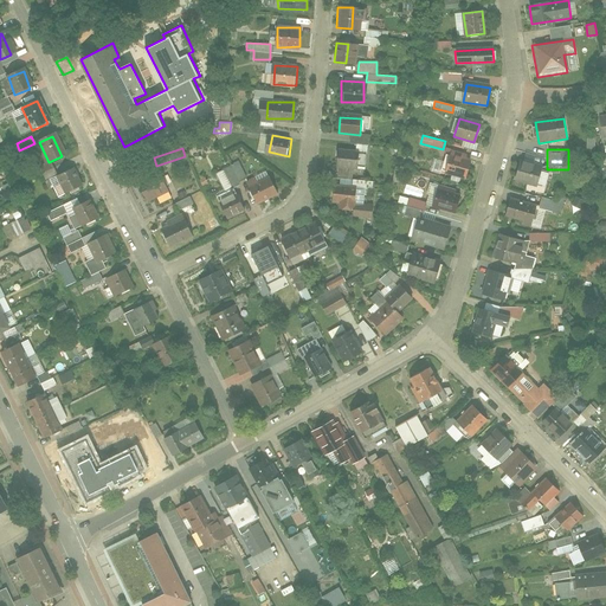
[(355,168),(356,152),(336,150),(335,167),(355,168)]
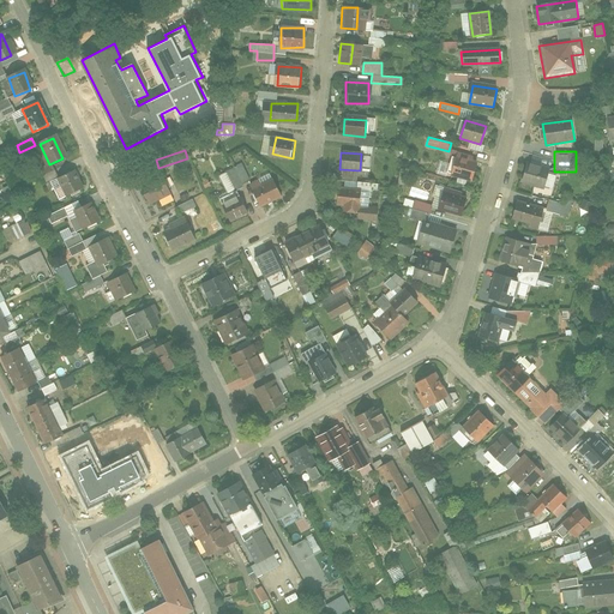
[(451,175),(473,180),(477,162),(455,157),(451,175)]
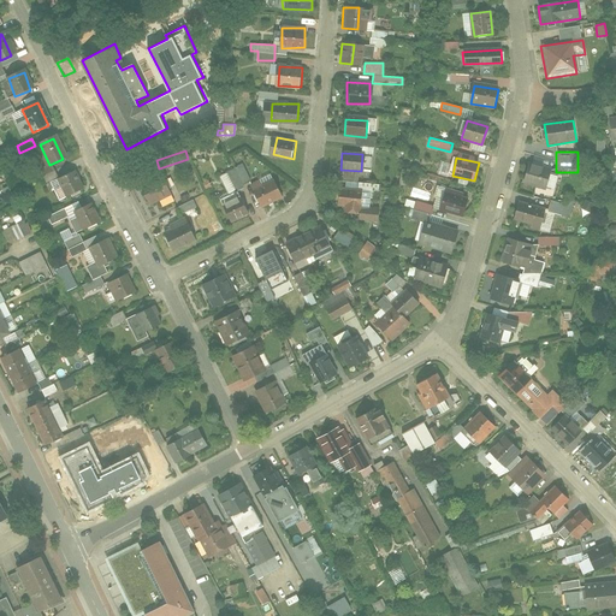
[(448,175),(450,166),(443,164),(439,172),(448,175)]
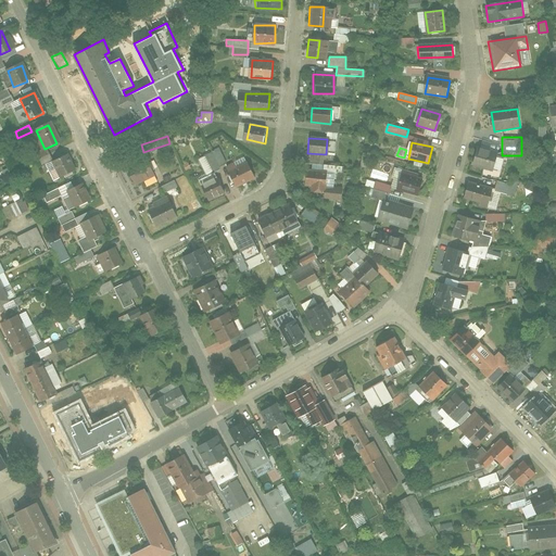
[(472,163),(491,169),(496,154),(477,149),(472,163)]
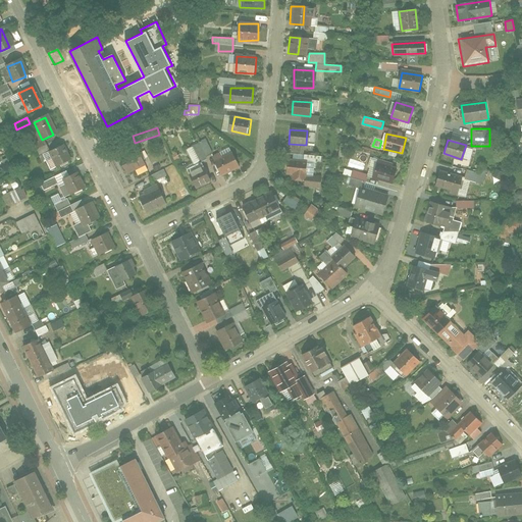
[(66,161),(59,146),(49,151),(57,166),(66,161)]
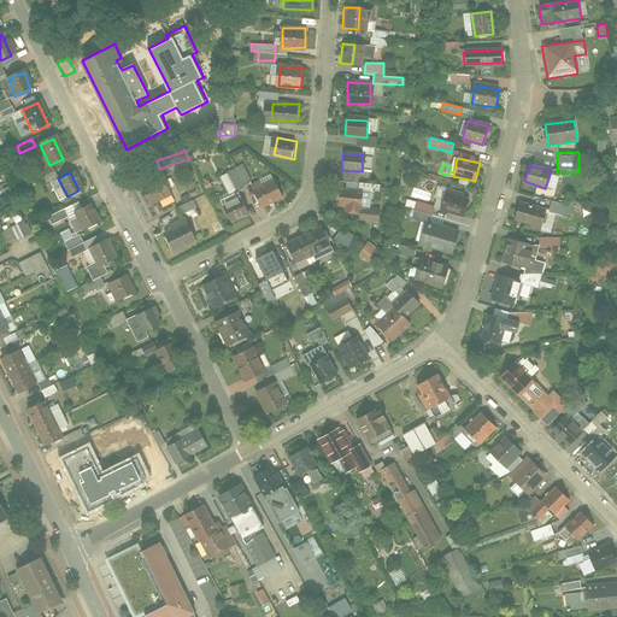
[(171,197),(164,181),(145,191),(153,205),(171,197)]
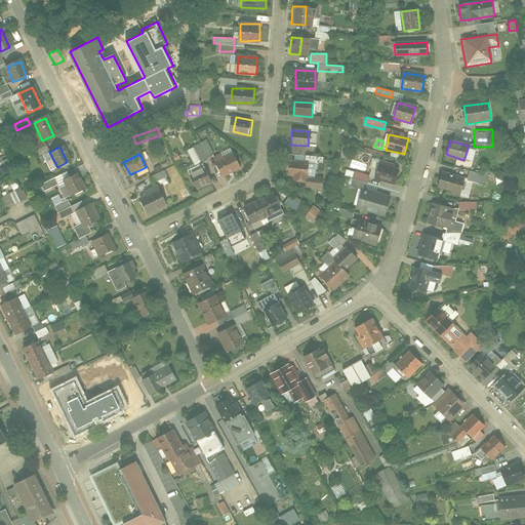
[(242,169),(235,154),(216,162),(225,178),(242,169)]
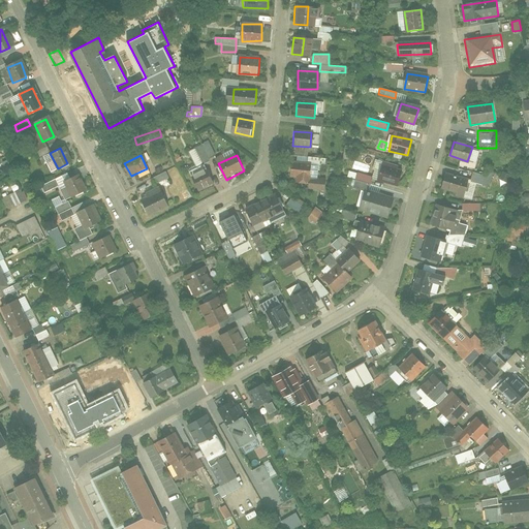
[(310,164),(289,163),(288,175),(297,176),(296,183),(308,184),(310,164)]
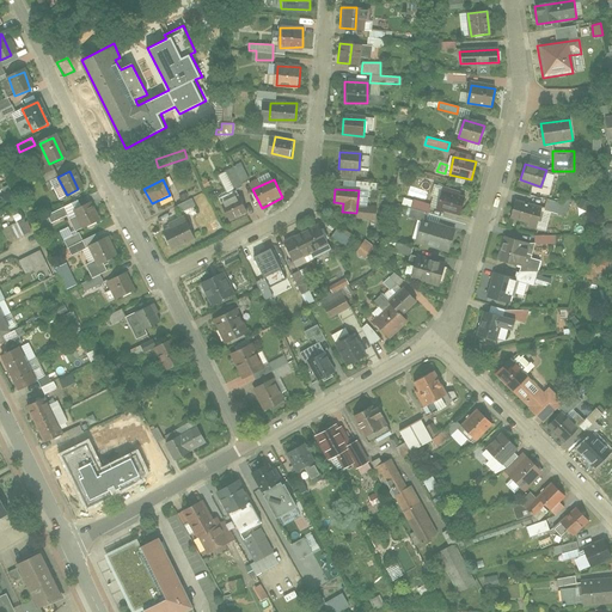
[(438,208),(459,214),(464,196),(442,190),(438,208)]
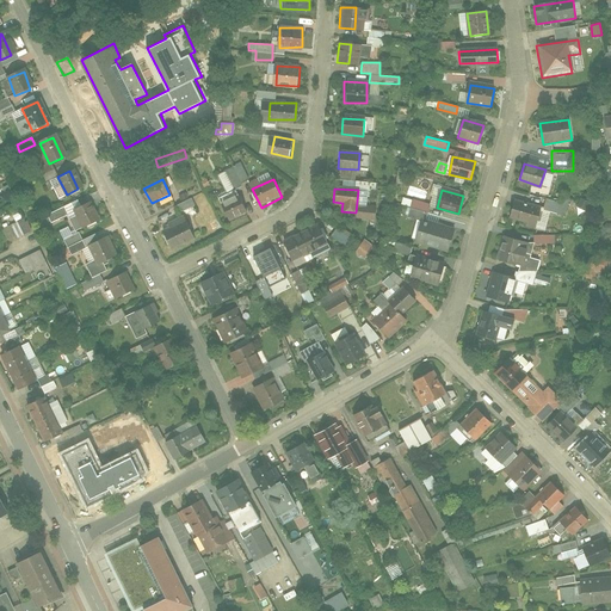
[(247,211),(239,197),(224,204),(232,220),(247,211)]
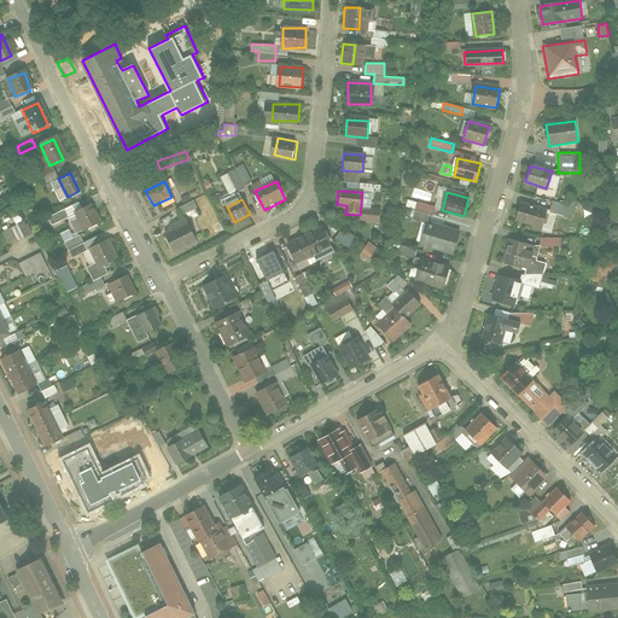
[(408,199),(406,209),(431,215),(433,207),(408,199)]
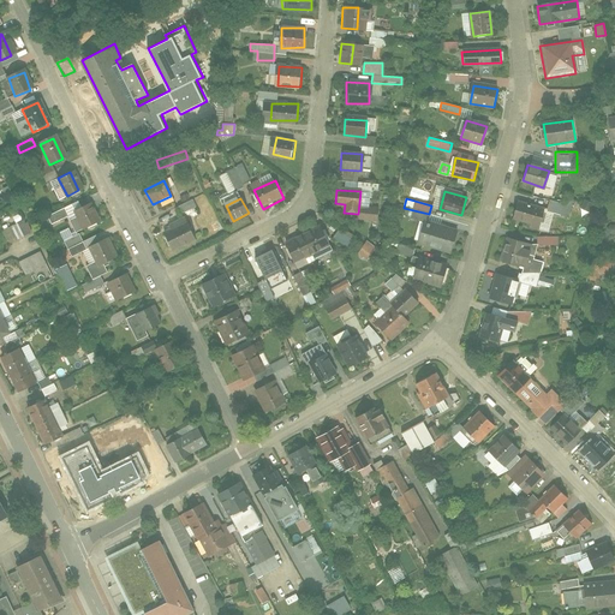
[(549,198),(547,213),(569,216),(572,203),(549,198)]
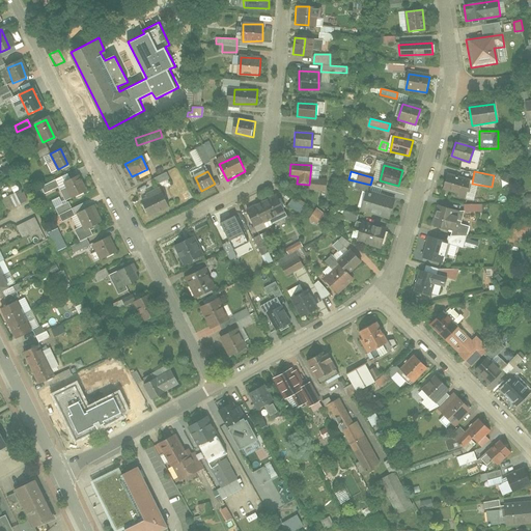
[(167,172),(151,178),(155,185),(169,178),(167,172)]
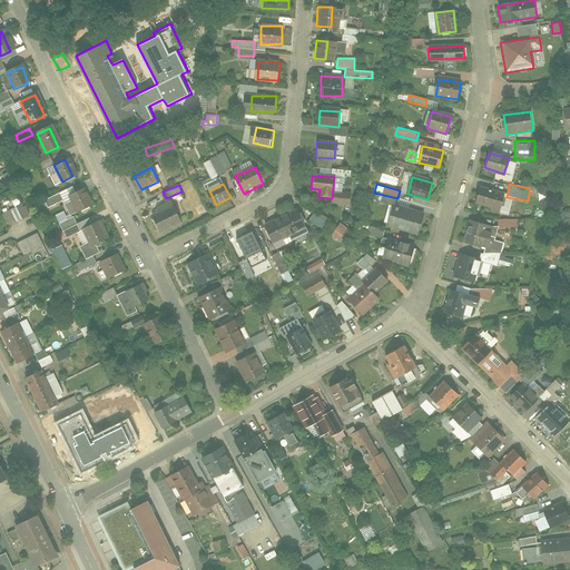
[(504,193),(482,188),(478,205),(500,210),(504,193)]
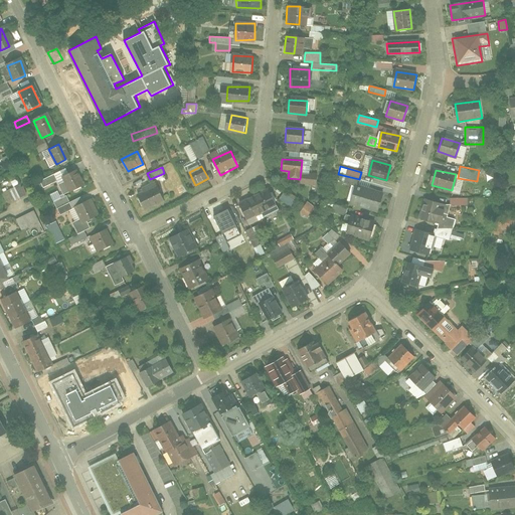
[(79,187),(72,172),(60,178),(67,193),(79,187)]
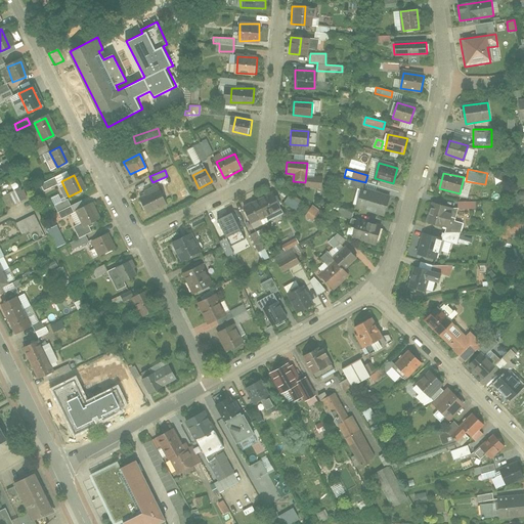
[(166,204),(158,188),(139,198),(147,213),(166,204)]
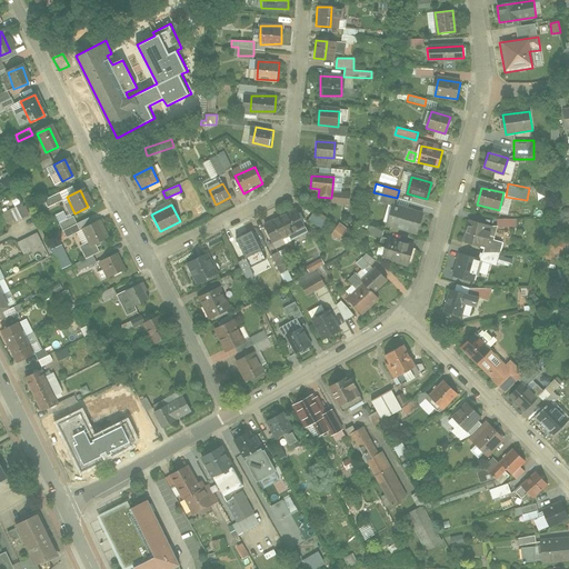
[(1,215),(9,227),(22,219),(15,207),(1,215)]
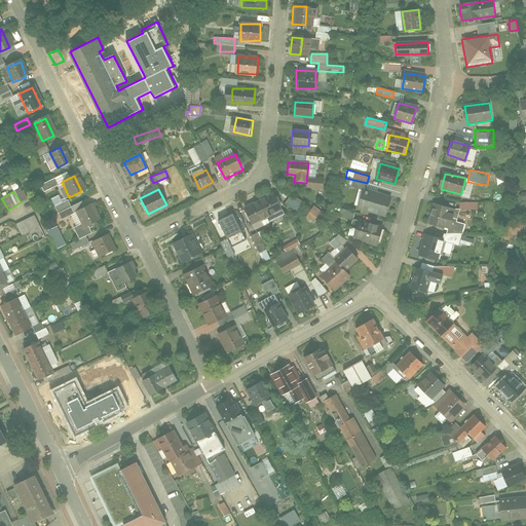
[(359,209),(384,215),(388,197),(363,191),(359,209)]
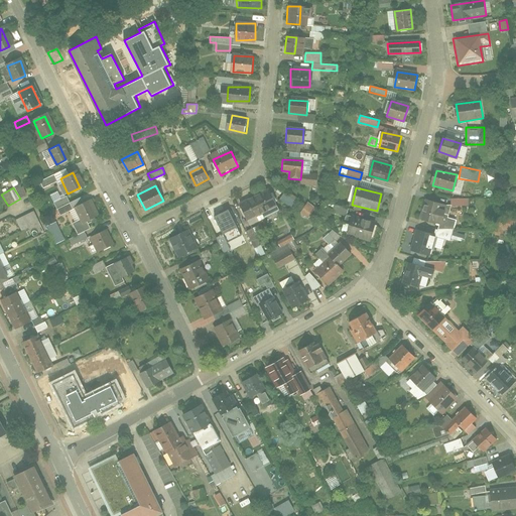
[(268,190),(253,197),(260,213),(274,206),(268,190)]
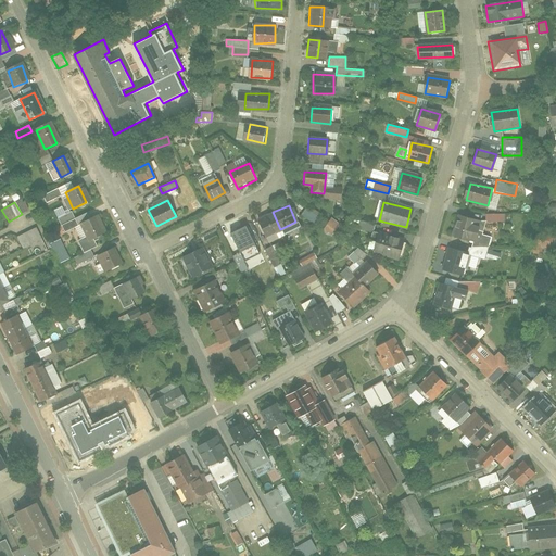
[(301,215),(313,223),(317,215),(305,207),(301,215)]
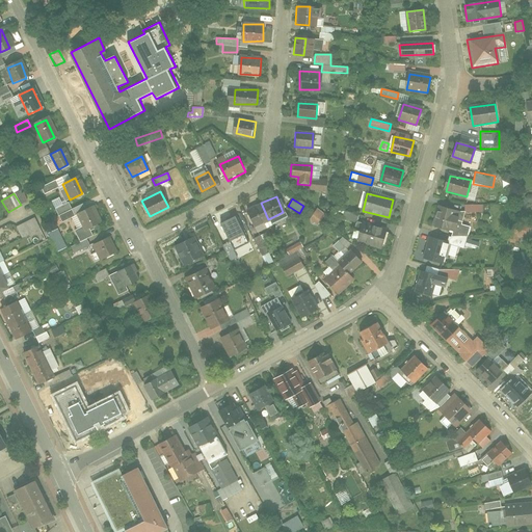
[(261,203),(246,210),(253,225),(268,219),(261,203)]
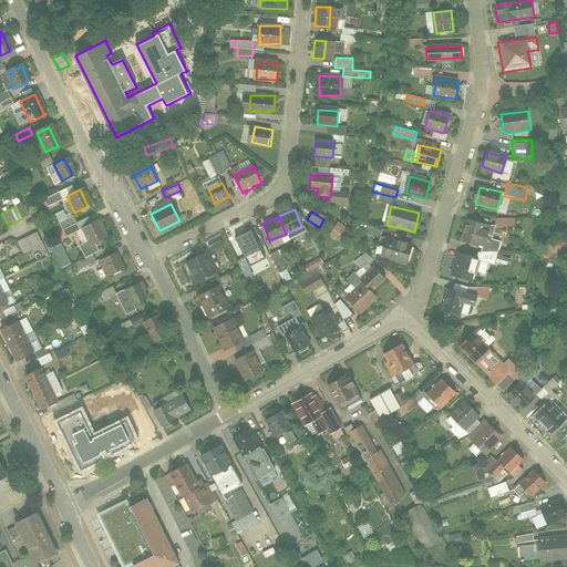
[(487,225),(465,219),(461,241),(482,246),(487,225)]
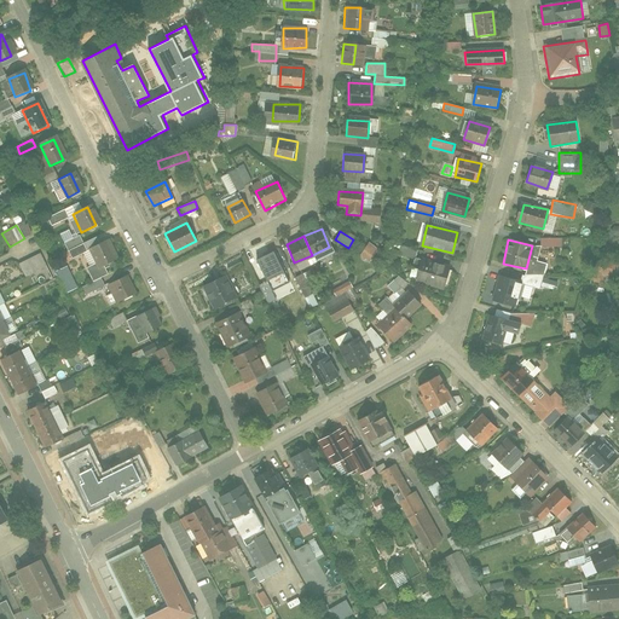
[(113,261),(103,242),(90,249),(98,268),(113,261)]
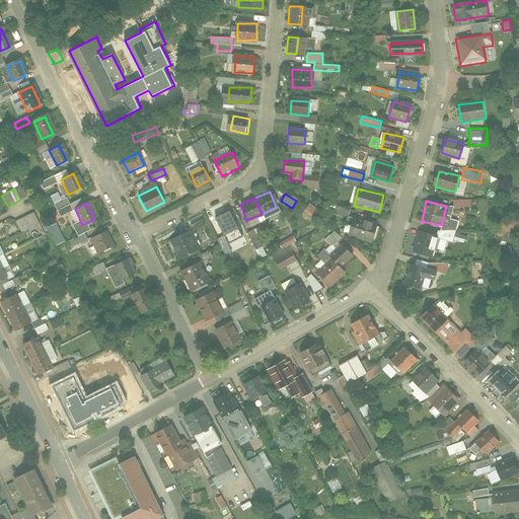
[(309,219),(316,210),(309,203),(301,213),(309,219)]
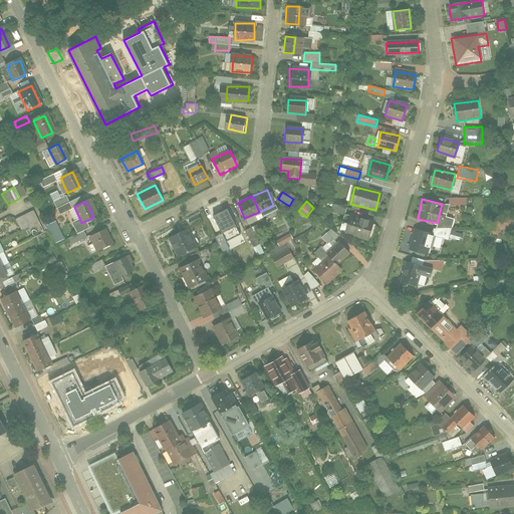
[(50,219),(58,216),(56,209),(47,213),(50,219)]
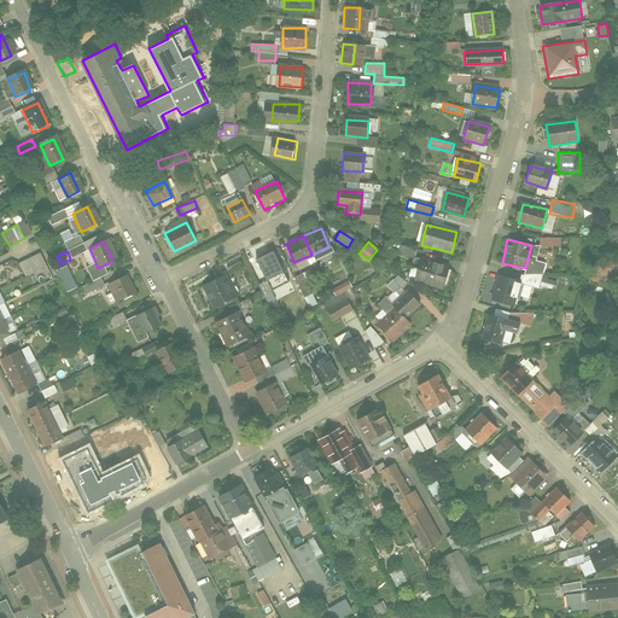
[(18,263),(25,277),(46,266),(39,252),(18,263)]
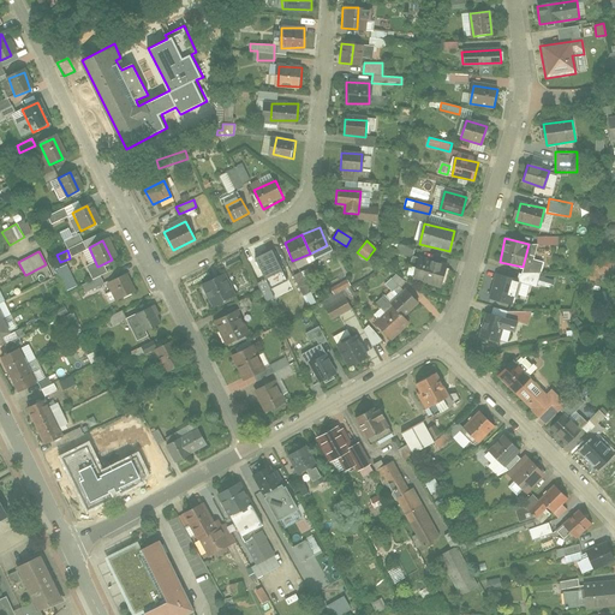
[(276,266),(270,252),(255,260),(261,273),(276,266)]
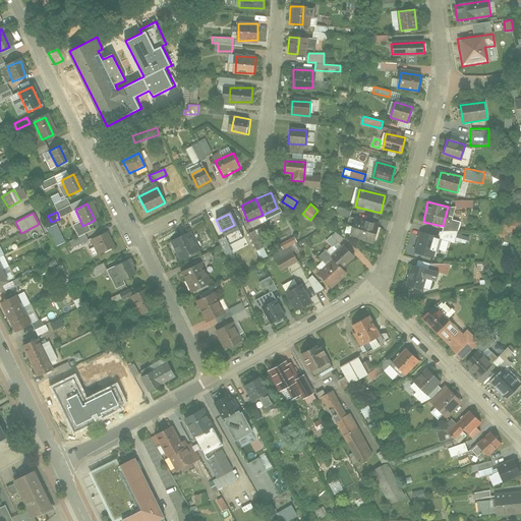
[(499,236),(508,237),(509,231),(519,232),(520,222),(520,220),(501,218),(499,236)]
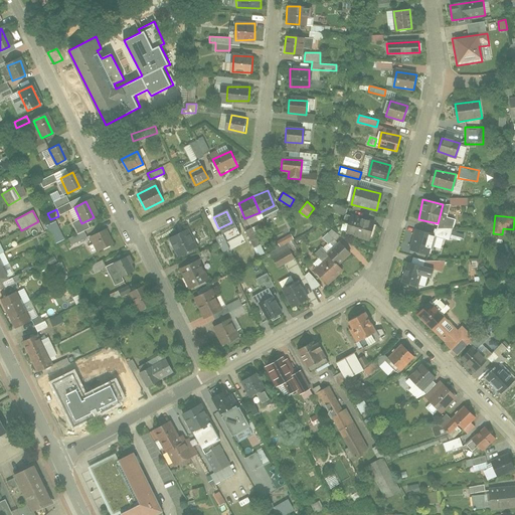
[(349,218),(345,233),(369,239),(373,224),(349,218)]
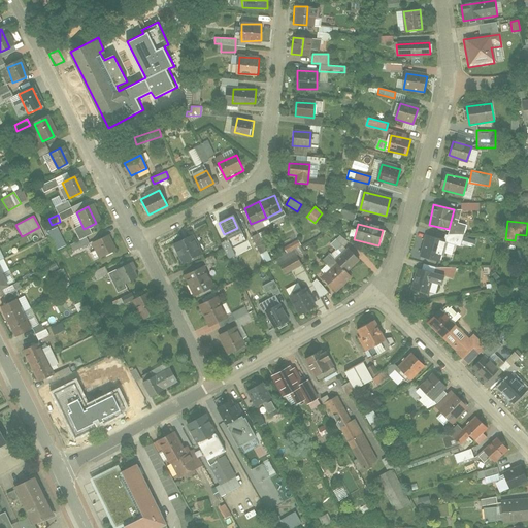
[(47,231),(57,250),(66,245),(57,227),(47,231)]
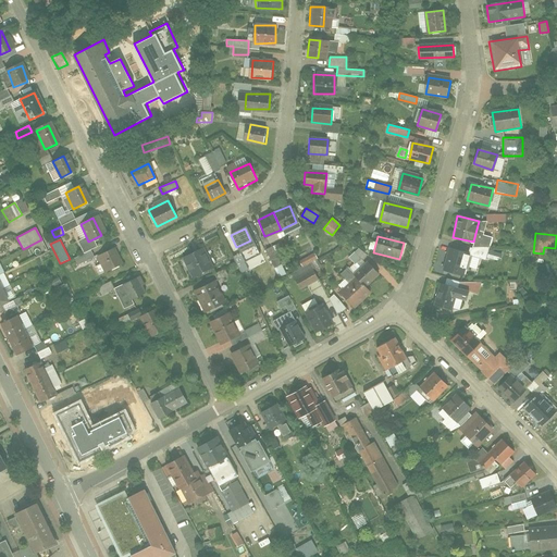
[(267,248),(276,276),(284,274),(274,246),(267,248)]
